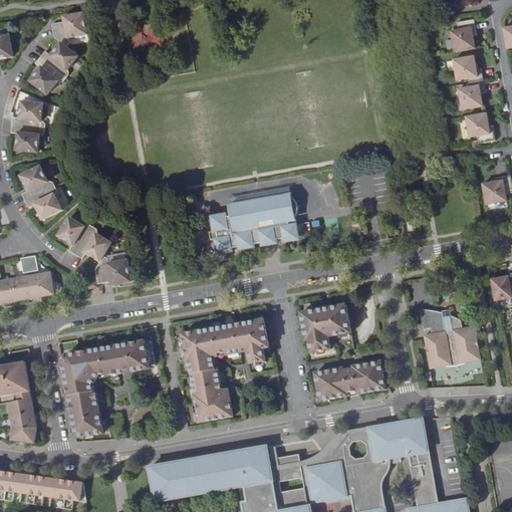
[(63,21),(53,23),(51,23),(52,37),(54,36),(60,41),(66,46),(69,42),(68,37),(86,34),(85,28),(87,25),(86,20),(84,18),(82,13),(62,16),(63,21)]
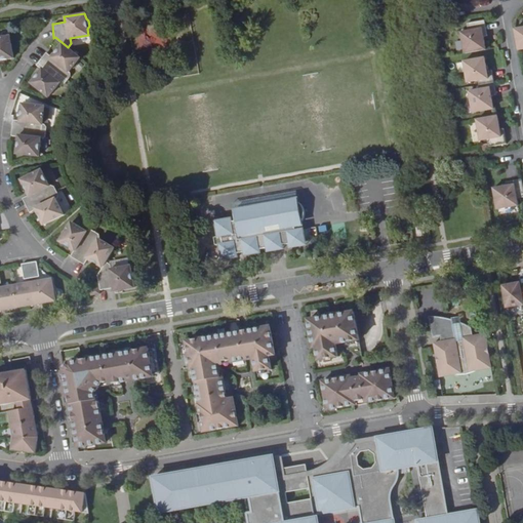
[(457,30),(461,51),(483,48),(480,34),(484,34),(481,18),(464,22),(465,29),(457,30)]
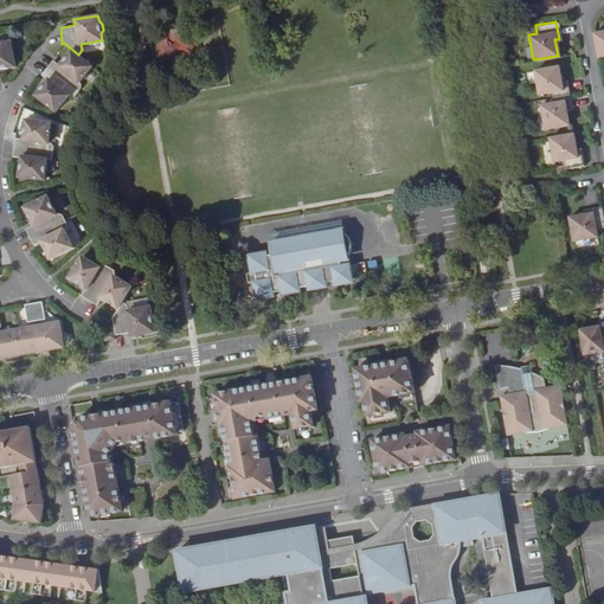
[(603,27),(590,31),(595,56),(603,53),(603,27)]
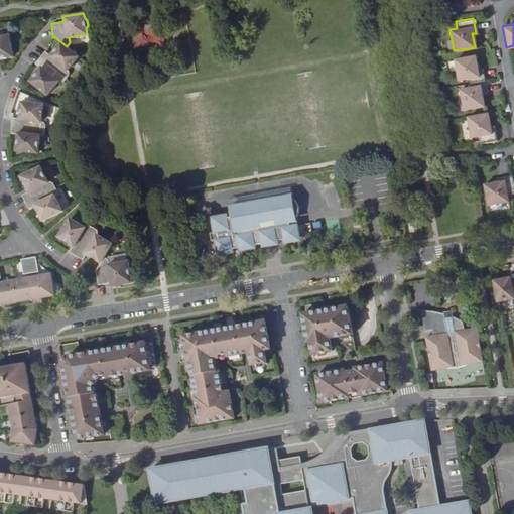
[(0,58),(3,58),(13,56),(8,34),(0,35),(0,58)]
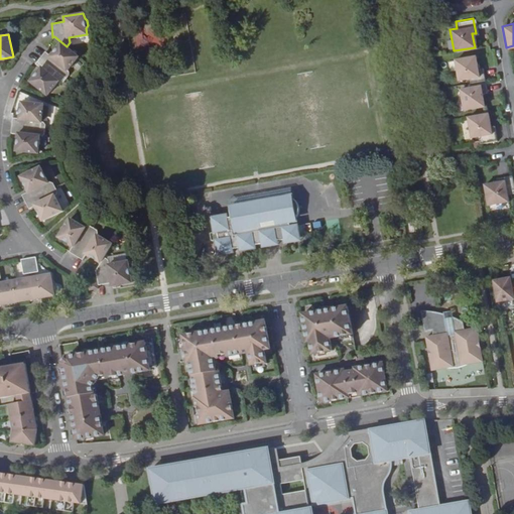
[(78,55),(67,46),(60,41),(53,50),(50,53),(49,54),(46,51),(43,50),(39,56),(67,77),(69,74),(68,69),(78,55)]
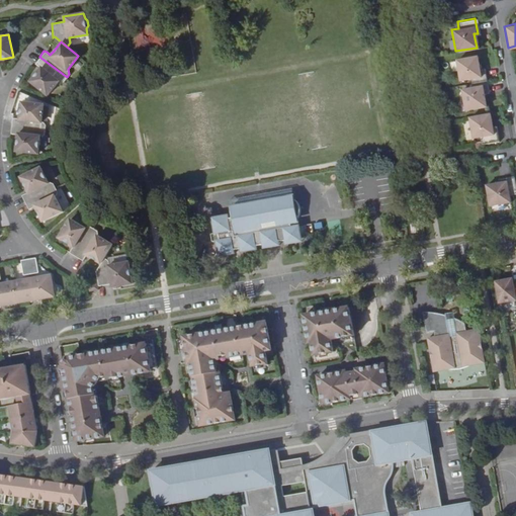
[(467,78),(468,82),(485,79),(483,67),(478,68),(475,55),(454,59),(458,79),(467,78)]
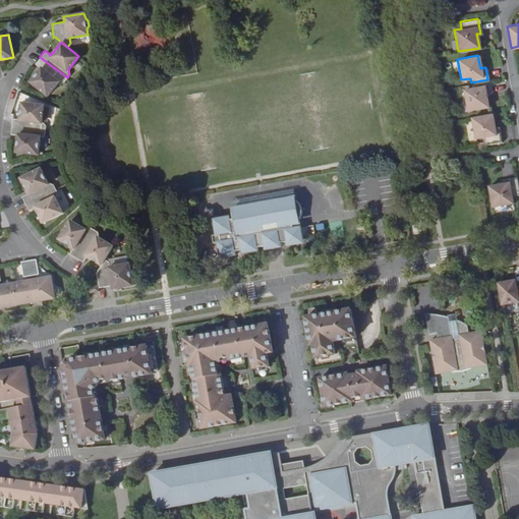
[(67,77),(40,57),(36,63),(37,64),(37,65),(40,68),(39,69),(36,73),(30,81),(48,96),(58,82),(64,81),(67,77)]
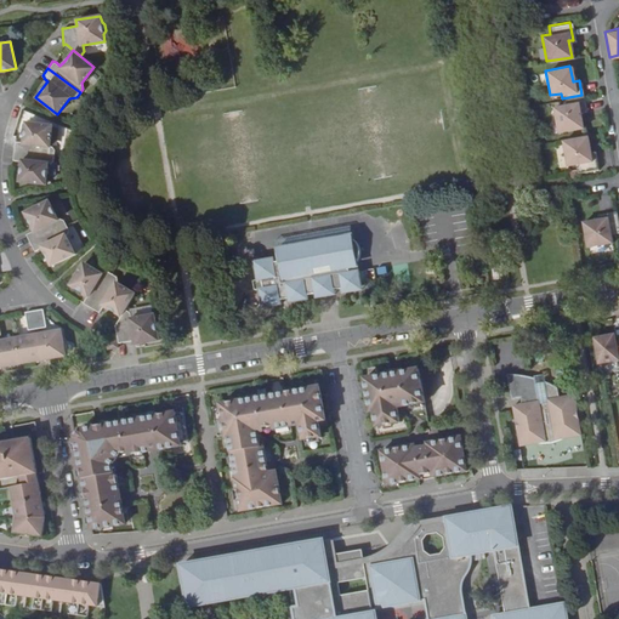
[(581,95),(562,98),(563,103),(551,106),(556,131),(580,128),(578,112),(584,111),(581,95)]
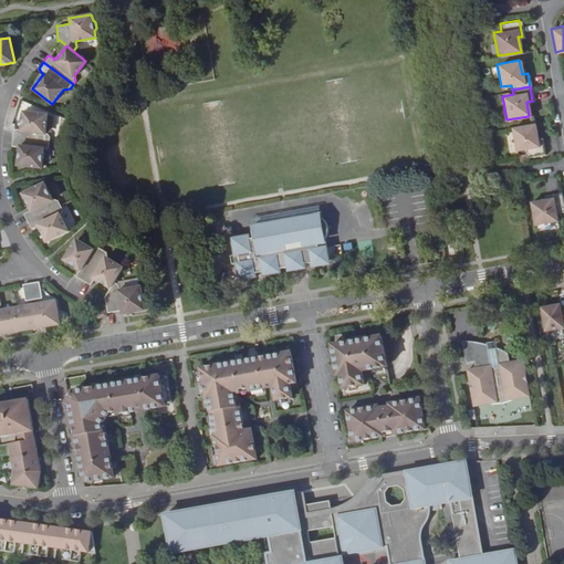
[(21,129),(16,129),(12,128),(11,136),(49,141),(50,136),(45,132),(48,114),(22,112),(21,123),(21,127),(21,129)]
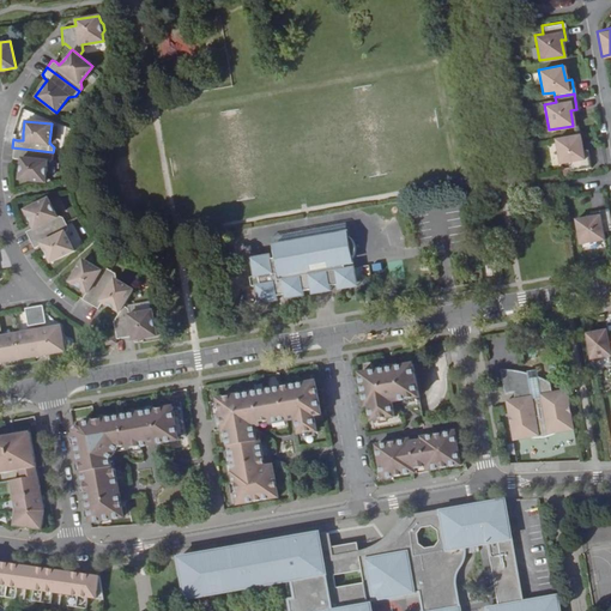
[(578,133),(552,138),(557,163),(566,161),(567,170),(588,167),(585,147),(581,149),(578,133)]
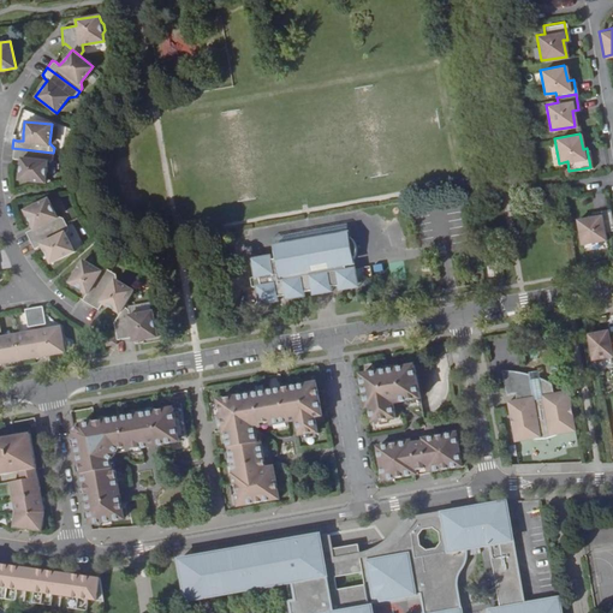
[(53,153),(12,148),(12,158),(15,159),(21,160),(21,161),(19,166),(18,179),(46,182),(47,161),(53,159),(53,153)]
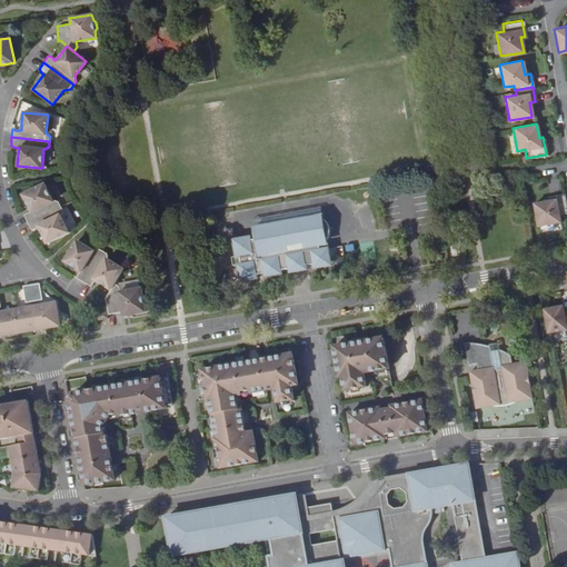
[(30,210),(26,212),(23,214),(28,221),(60,206),(59,201),(52,198),(45,182),(22,194),(28,205),(29,208),(30,210)]
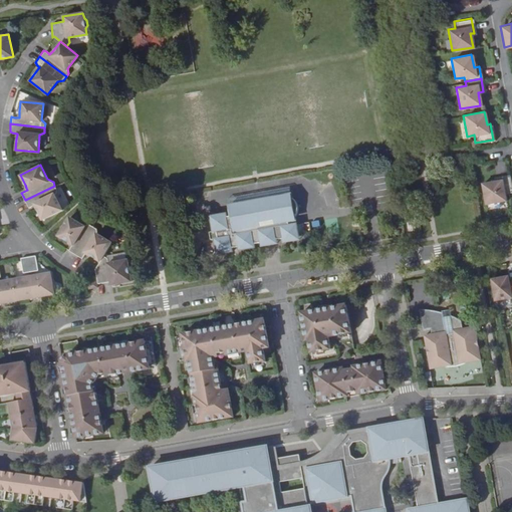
[(503,193),(511,192),(508,174),(492,177),(493,181),(480,183),(484,204),(505,200),(503,193)]
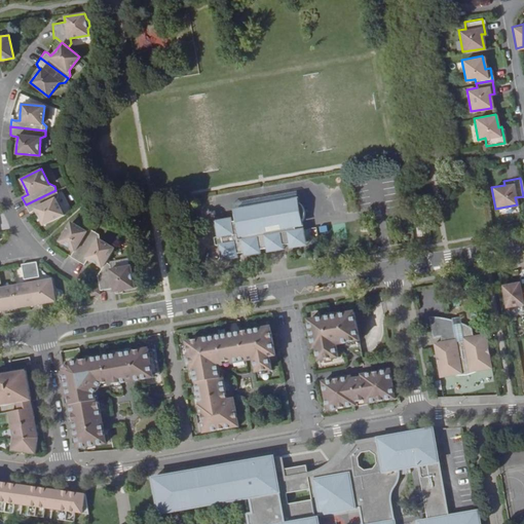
[(231,197),(233,209),(296,197),(294,187),(231,197)]
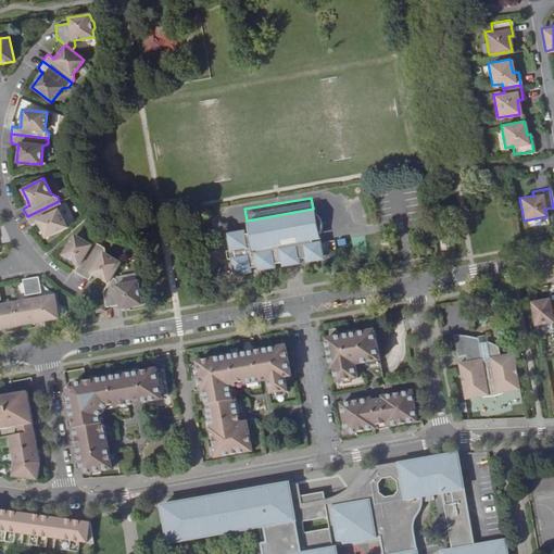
[(59,201),(27,216),(30,224),(33,223),(38,221),(39,223),(40,226),(46,237),(67,226),(59,210),(61,205),(59,201)]
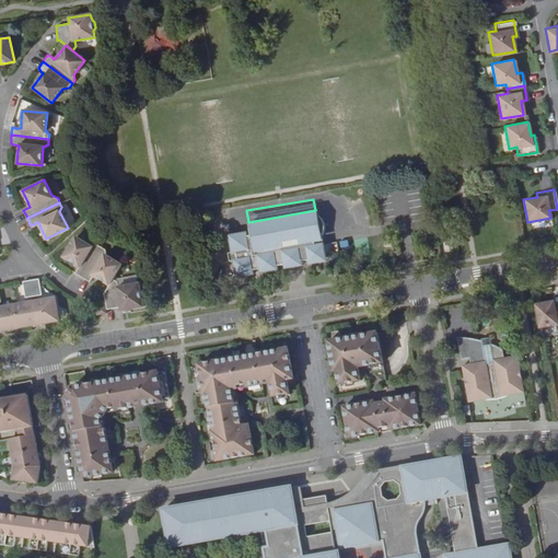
[(315,210),(248,222),(251,234),(245,235),(245,232),(229,234),(232,251),(235,251),(237,258),(241,275),(252,272),(252,268),(259,267),(260,271),(276,268),(276,264),(283,263),(300,259),(307,258),(323,256),(321,243),(316,243),(316,241),(321,240),(320,234),(321,231),(321,229),(322,227),(322,224),(321,222),(321,220),(320,219),(317,216),(315,214),(315,210)]
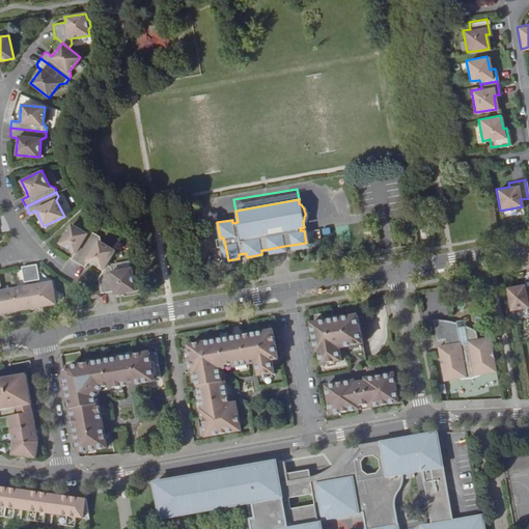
[(74,252),(72,256),(70,258),(77,262),(94,232),(90,230),(86,232),(72,223),(59,243),(68,249),(73,251),(74,252)]
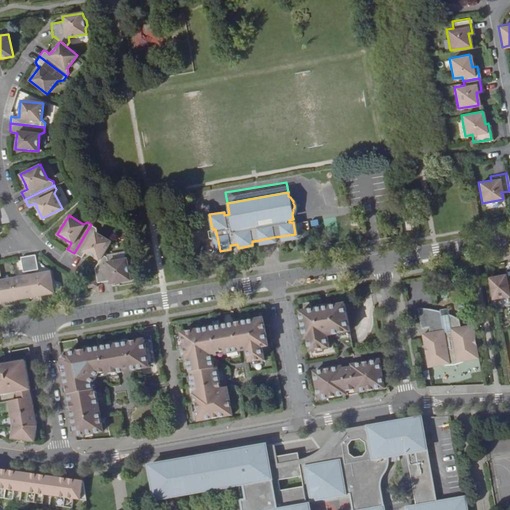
[(91,224),(74,253),(81,257),(82,254),(84,251),(86,252),(90,254),(99,259),(102,254),(110,240),(96,232),(95,226),(91,224)]
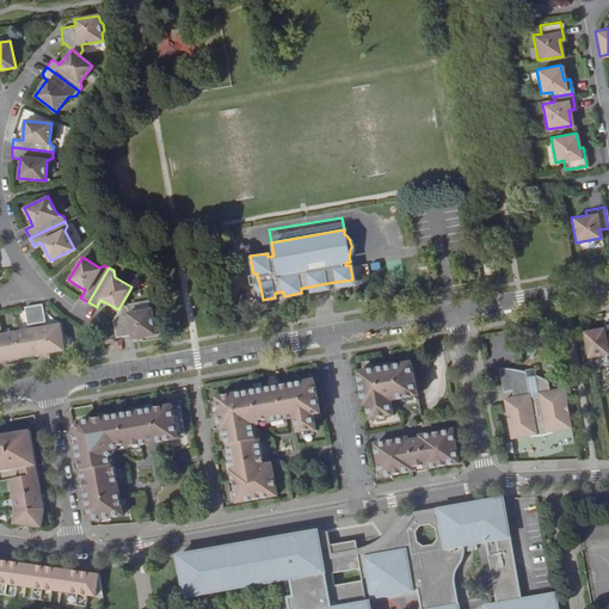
[(257,274),(253,274),(248,275),(251,283),(254,283),(259,282),(257,274)]
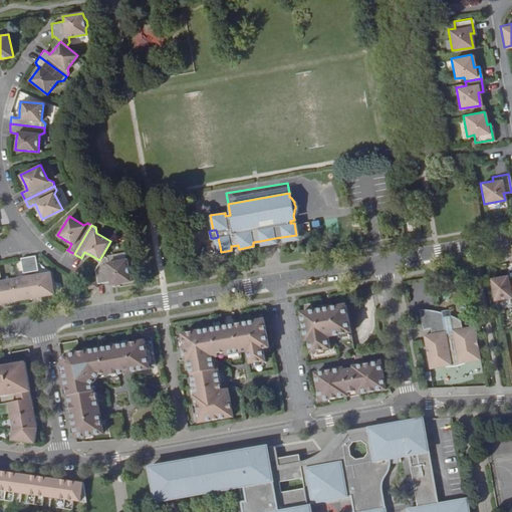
[(37,269),(34,257),(34,255),(27,256),(29,271),(37,269)]
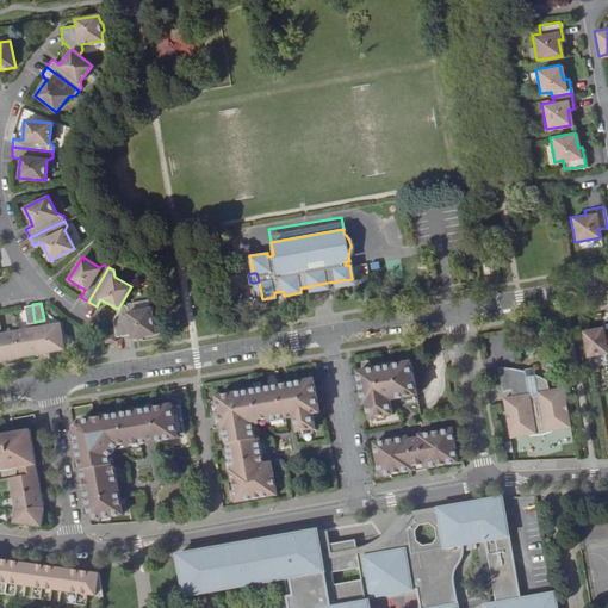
[(112,320),(115,332),(115,336),(131,334),(131,337),(156,334),(154,326),(156,323),(155,317),(153,316),(152,308),(129,311),(128,305),(122,303),(118,309),(112,317),(112,320)]
